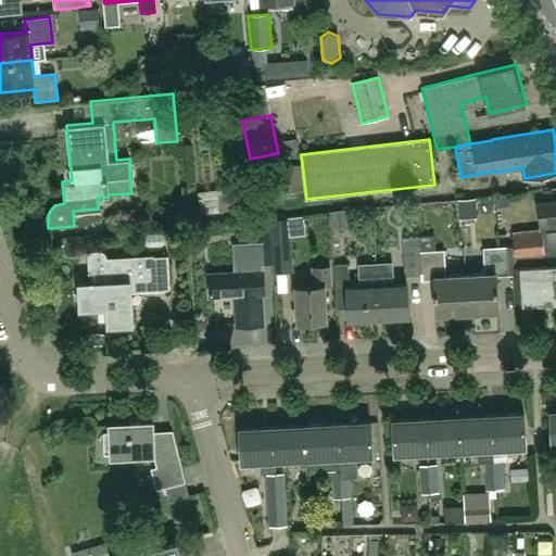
[(222,206),(218,186),(202,188),(205,209),(222,206)]
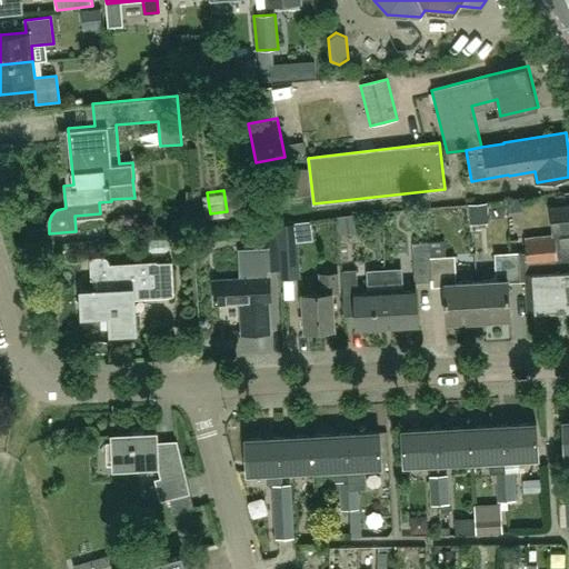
[(568,206),(550,208),(552,230),(560,229),(561,250),(568,248),(568,206)]
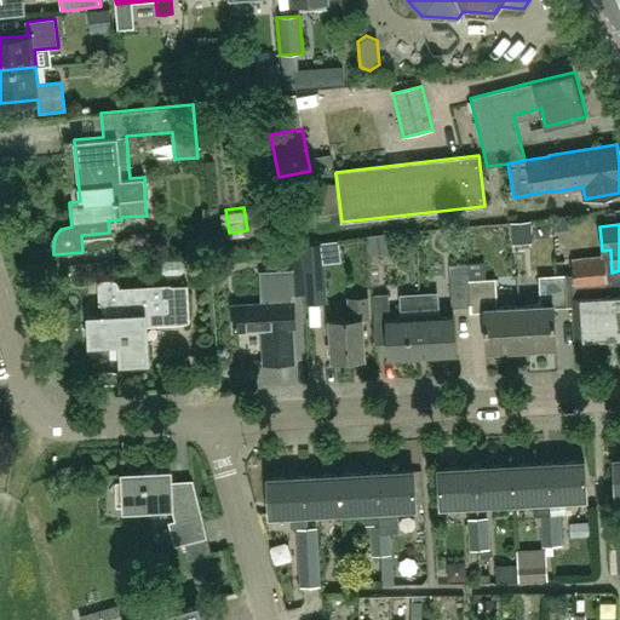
[(322,244),(305,245),(308,293),(326,292),(323,260),(322,244)]
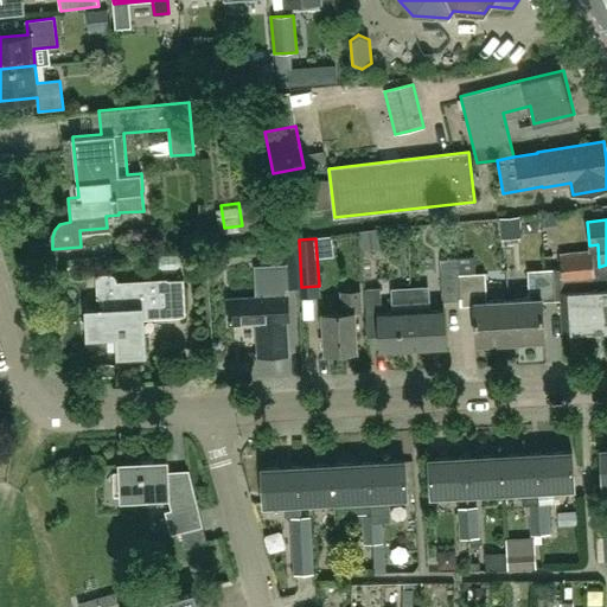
[(286,289),(298,288),(295,240),(279,241),(281,278),(273,279),(274,292),(260,292),(261,298),(229,299),(231,324),(256,321),(257,356),(288,355),(286,320),(288,320),(287,296),(286,296),(286,289)]
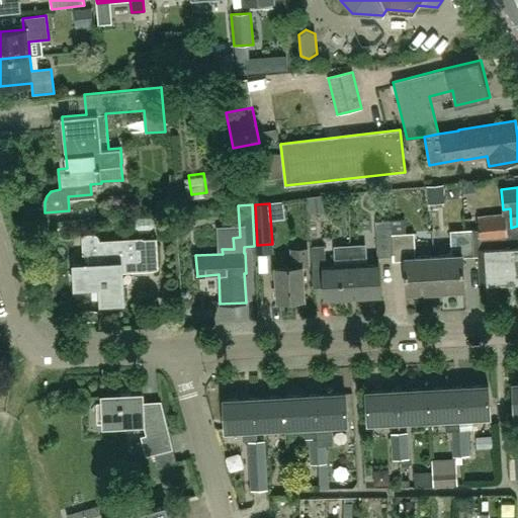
[(507,238),(505,217),(479,220),(481,241),(507,238)]
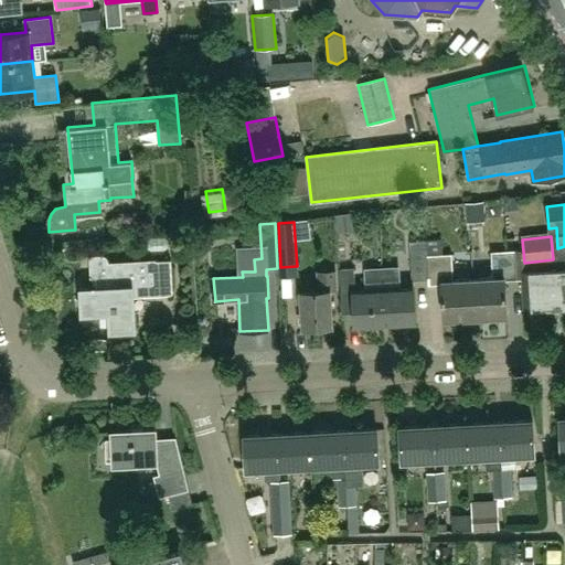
[(411,242),(412,257),(427,256),(426,241),(411,242)]
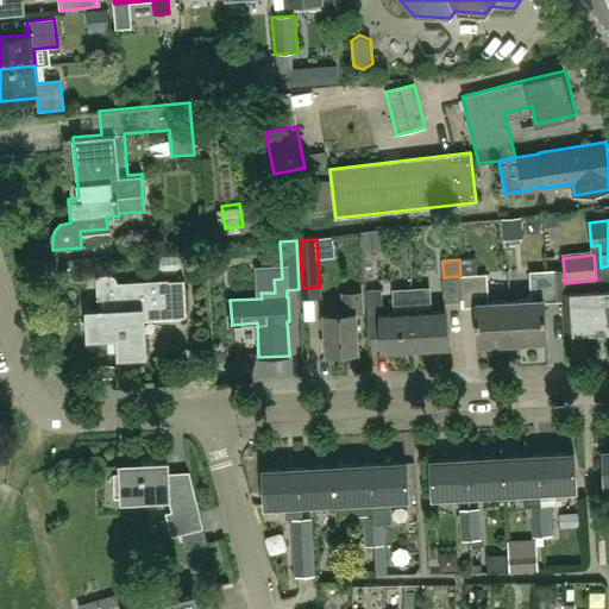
[(509,301),(513,341),(546,339),(544,302),(557,302),(556,270),(529,271),(531,300),(509,301)]
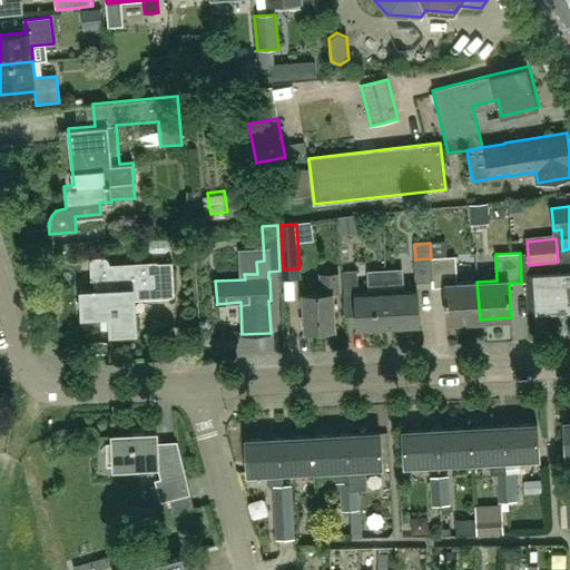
[(431,258),(433,281),(434,287),(445,286),(448,322),(480,320),(477,282),(458,283),(455,257),(446,257),(431,258)]
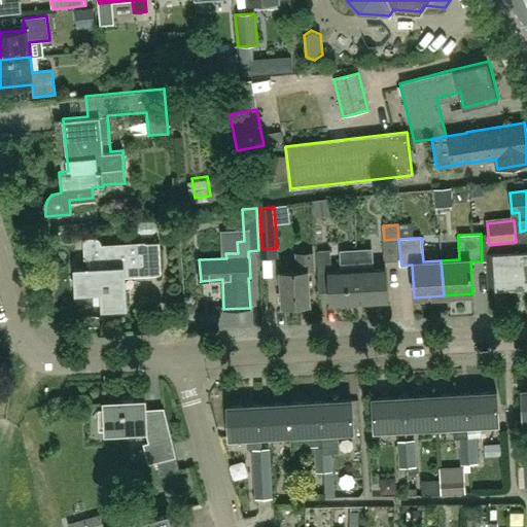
[(400,259),(398,239),(384,240),(385,260),(400,259)]
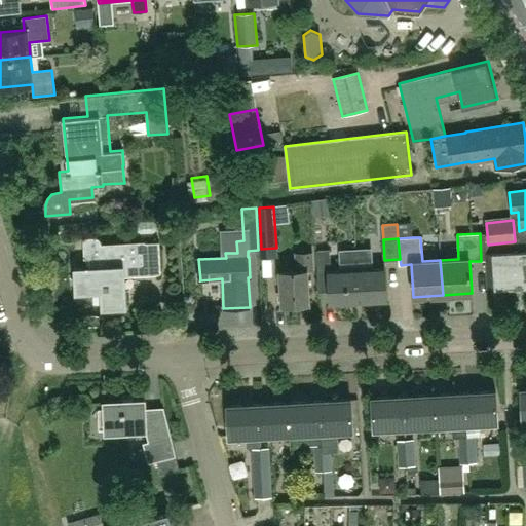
[(161,273),(159,242),(100,246),(100,258),(90,259),(91,268),(75,268),(76,292),(92,291),(94,303),(103,303),(103,308),(110,307),(112,309),(114,307),(125,306),(124,275),(161,273)]
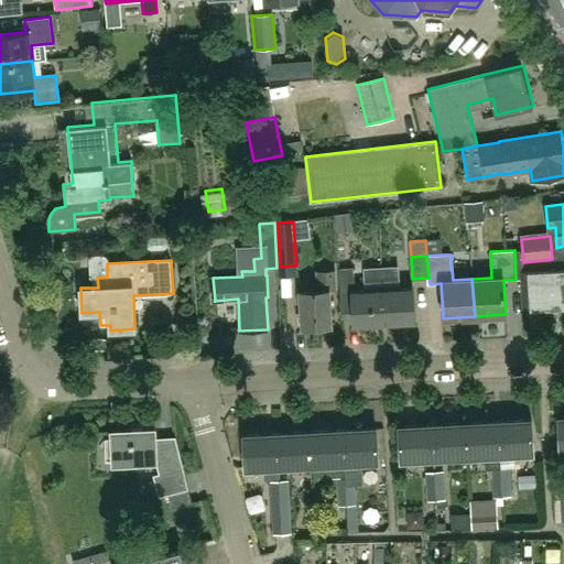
[(381,268),(384,322),(415,320),(413,289),(399,290),(398,267),(381,268)]
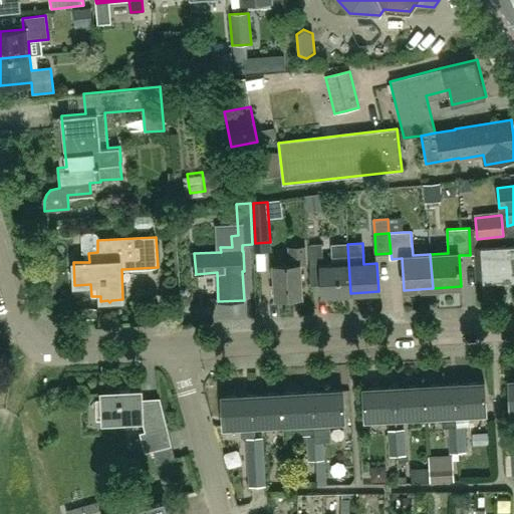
[(350,293),(347,244),(331,245),(332,266),(322,266),(321,244),(309,245),(311,283),(321,282),(322,295),(350,293)]
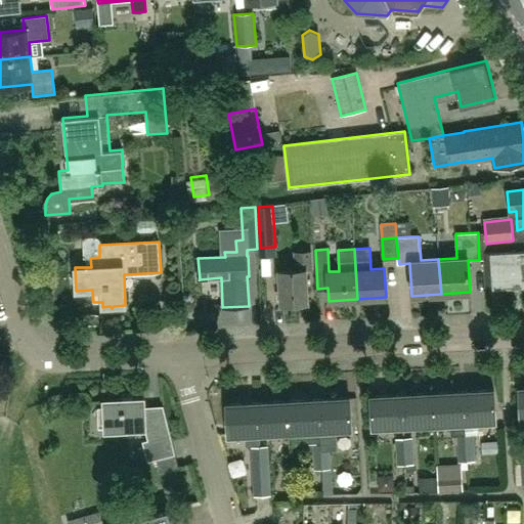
[(486,288),(523,285),(523,249),(484,252),(486,288)]
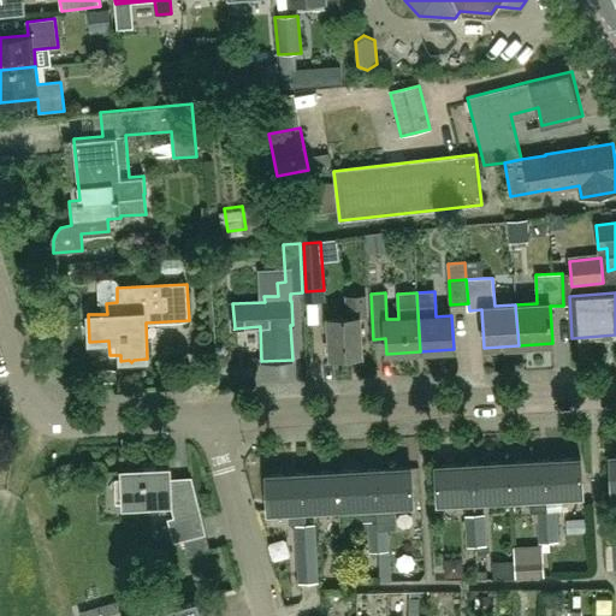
[(360,317),(371,317),(369,296),(347,297),(347,317),(329,318),(331,357),(362,355),(360,317)]
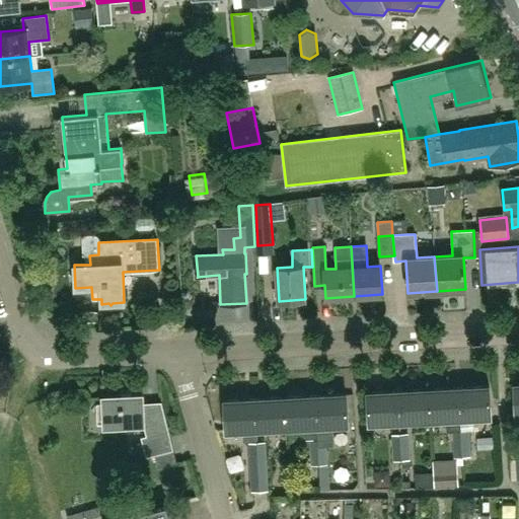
[(458,387),(460,419),(491,417),(490,386),(458,387)]
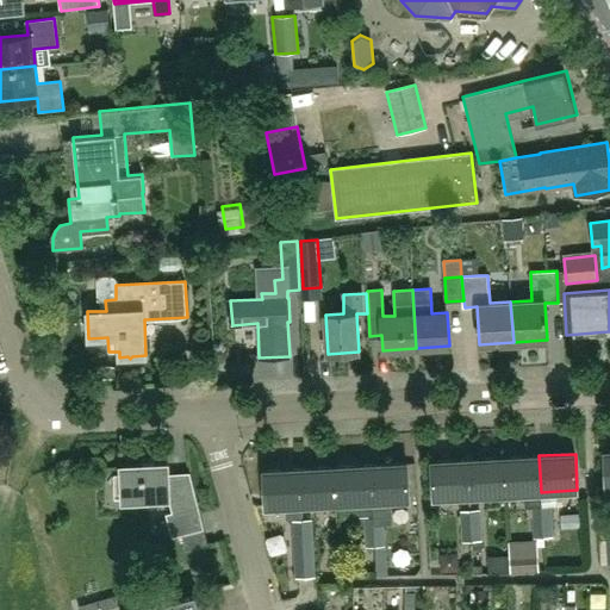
[(539,455),(503,458),(505,493),(524,492),(524,508),(533,506),(541,506),(541,492),(539,455)]
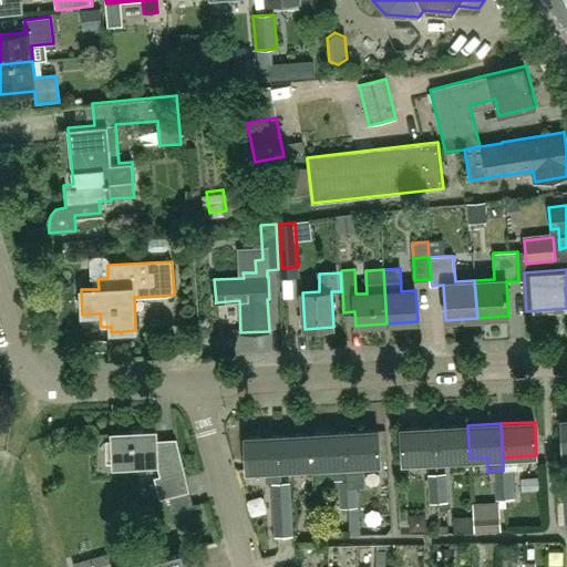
[(467,425),(434,426),(436,461),(470,459),(467,425)]
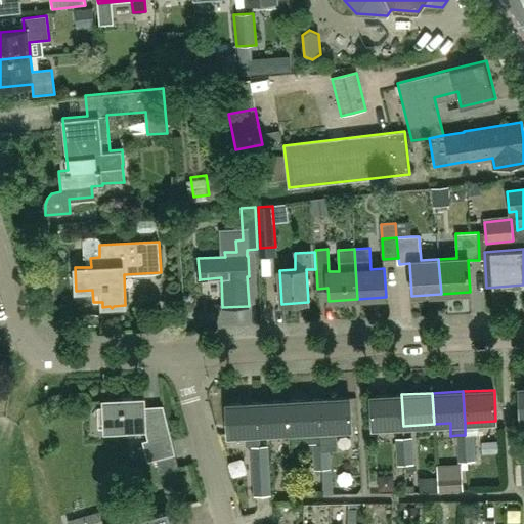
[(372,427),(403,426),(401,394),(370,396),(372,427)]
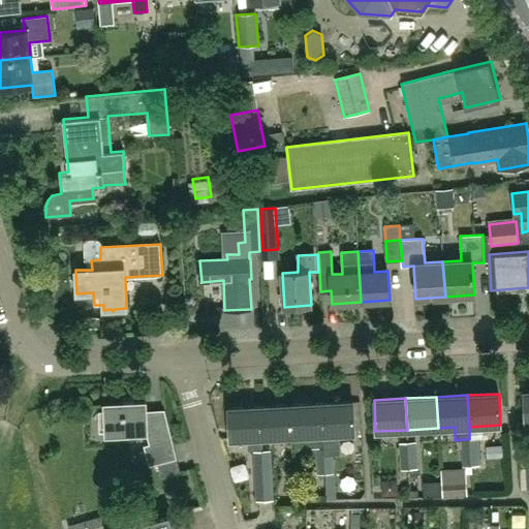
[(337,449),(337,434),(354,433),(353,401),(321,403),(323,446),(316,447),(317,461),(332,460),(332,453),(335,453),(337,449)]
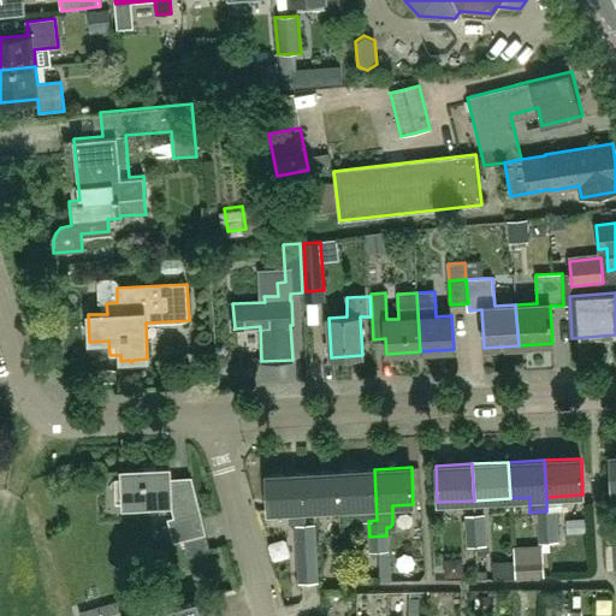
[(175,542),(205,534),(190,479),(189,479),(189,483),(171,483),(170,468),(122,471),(123,504),(171,502),(175,519),(169,520),(175,542)]
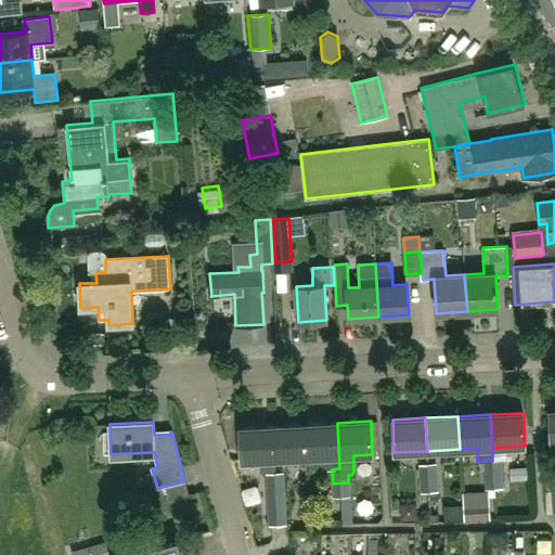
[(339,468),(337,423),(305,424),(307,457),(324,456),(325,469),(332,469),(339,468)]
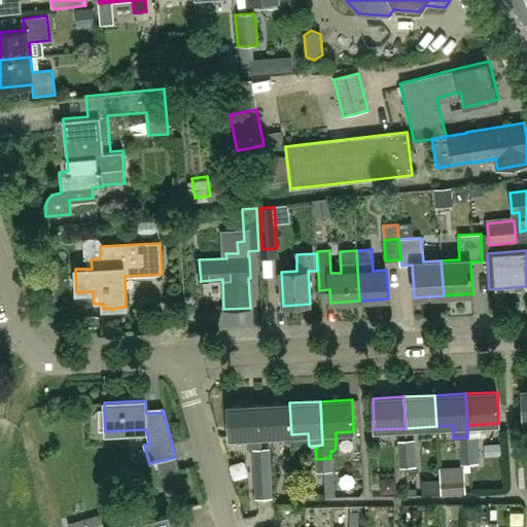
[(258,405),(260,435),(291,434),(289,402),(258,405)]
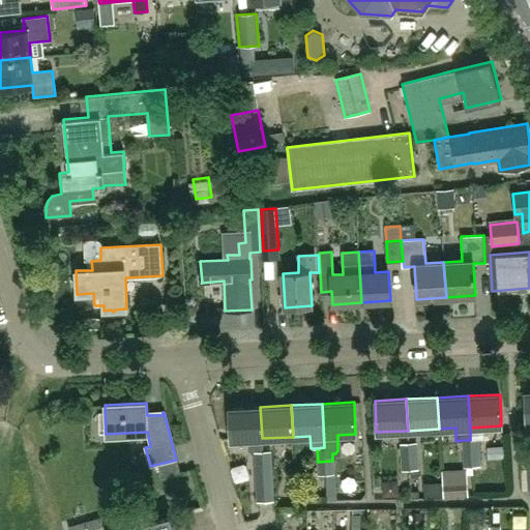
[(262,450),(262,438),(260,407),(229,409),(230,440),(248,439),(248,447),(255,451),(262,450)]
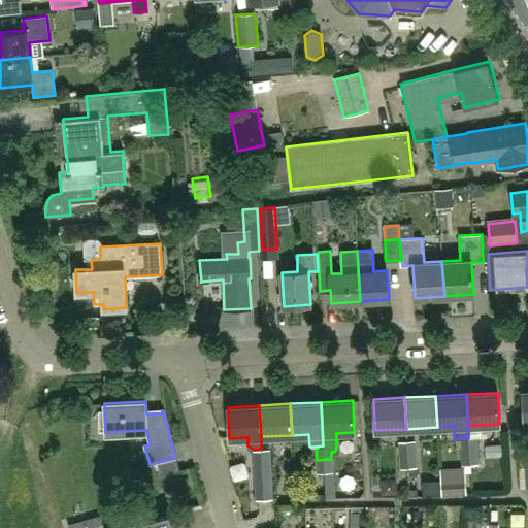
[(468,438),(461,438),(462,452),(476,451),(476,438),(476,437),(468,438)]
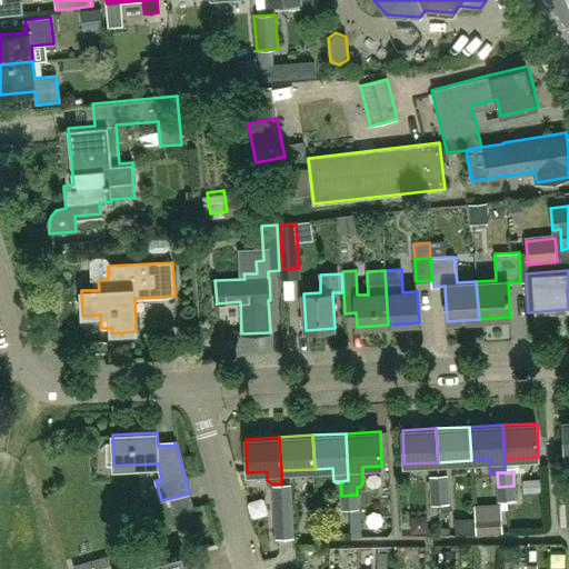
[(430,476),(431,490),(447,489),(447,475),(430,476)]
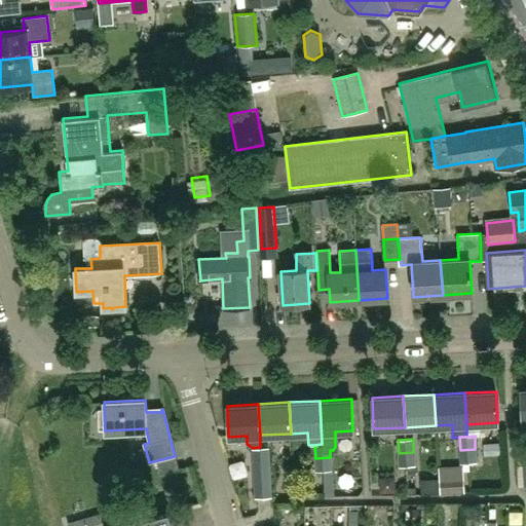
[(254,473),(269,472),(268,447),(260,447),(253,448),(254,473)]
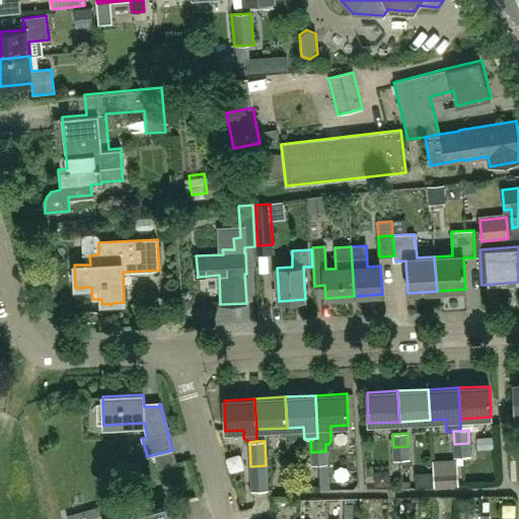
[(468,443),(454,444),(454,457),(469,457),(468,443)]
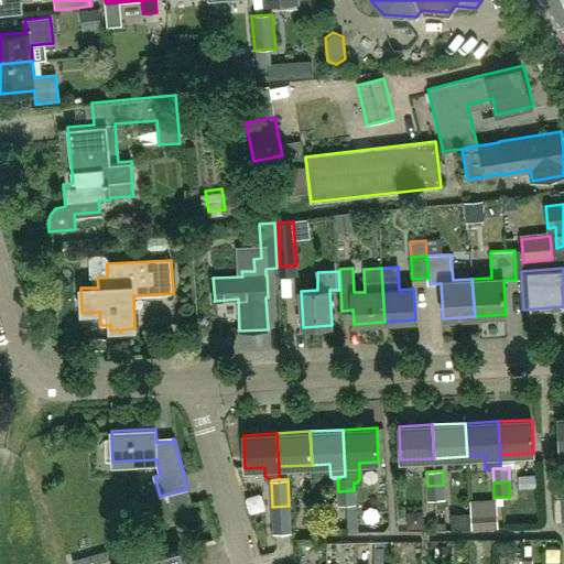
[(443,485),(427,486),(427,500),(444,500),(443,485)]
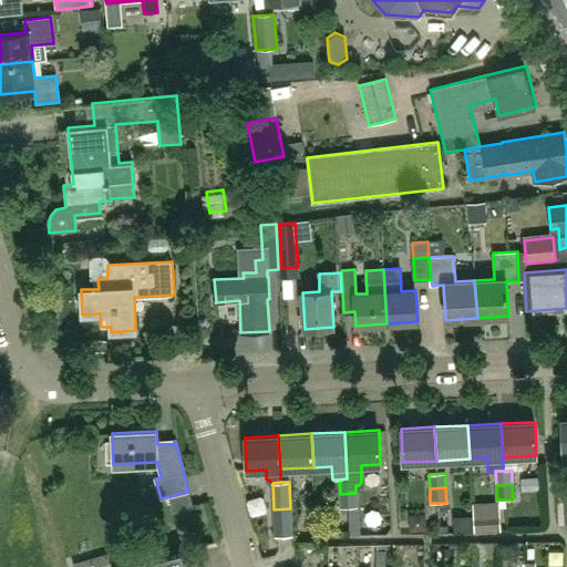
[(356,493),(340,494),(340,508),(357,507),(356,493)]
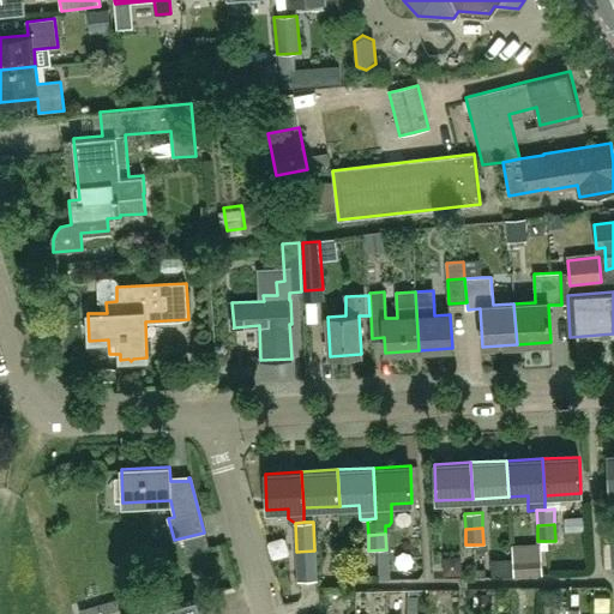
[(314,551),(296,552),(299,581),(315,579),(314,551)]
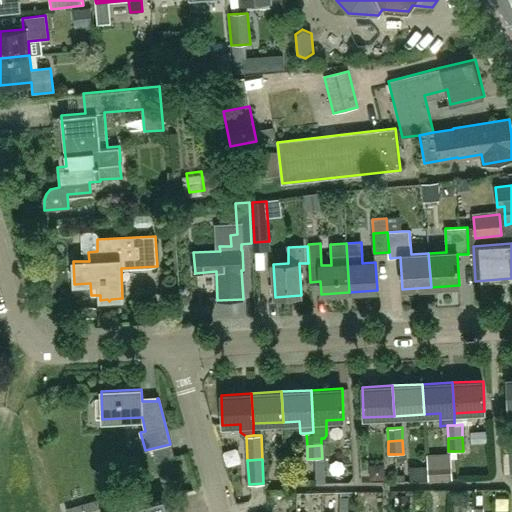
[(451,465),(428,465),(429,480),(451,480),(451,465)]
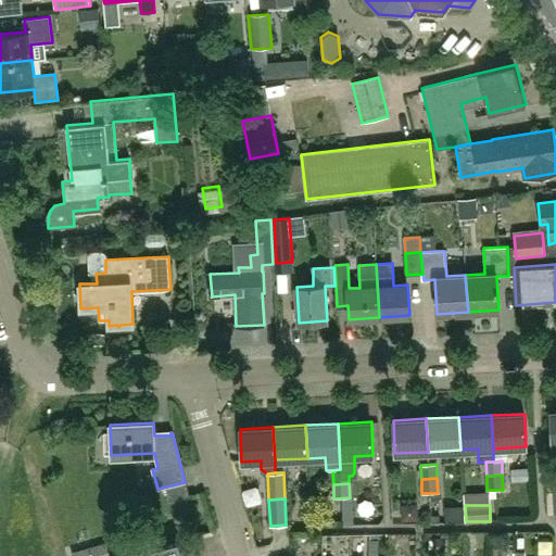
[(176,555),(176,554),(169,555),(166,544),(122,555),(176,555)]
